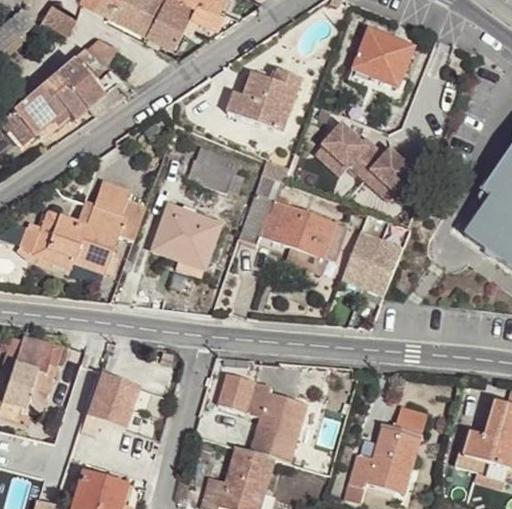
[(92,0),(112,10),(117,0),(92,0)]
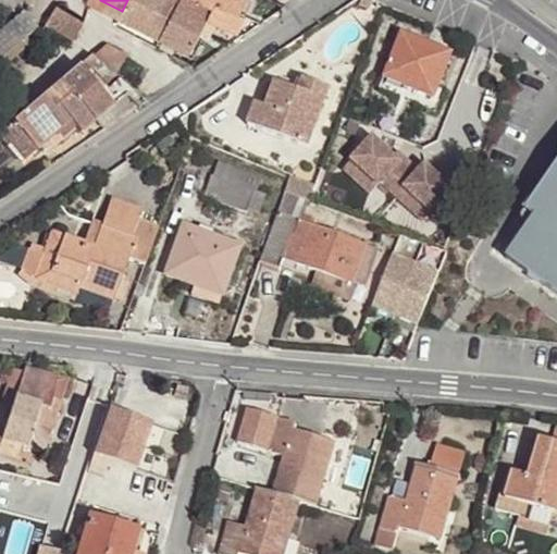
[(127,0),(122,11),(162,32),(177,0),(127,0)]
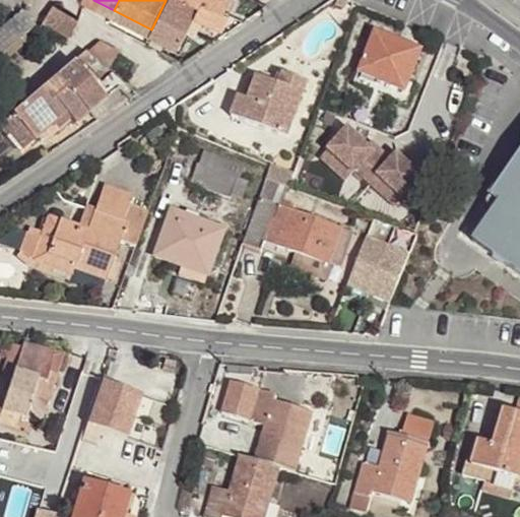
[(166,0),(151,29),(153,30),(165,37),(177,44),(194,11),(221,24),(230,8),(224,6),(228,0),(166,0)]
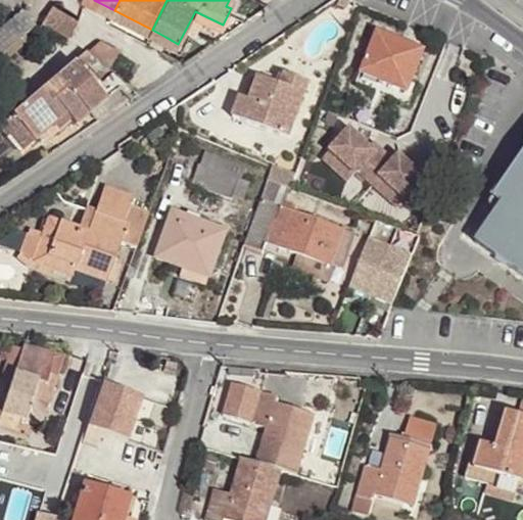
[(54,3),(45,17),(54,24),(69,33),(79,17),(54,3)]
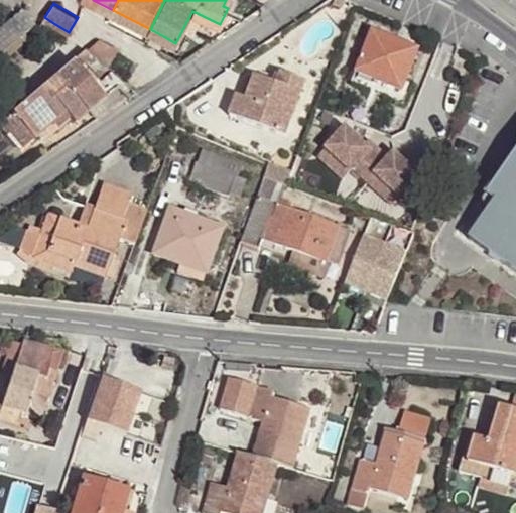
[(23,32),(33,23),(21,9),(0,27),(0,51),(23,32)]
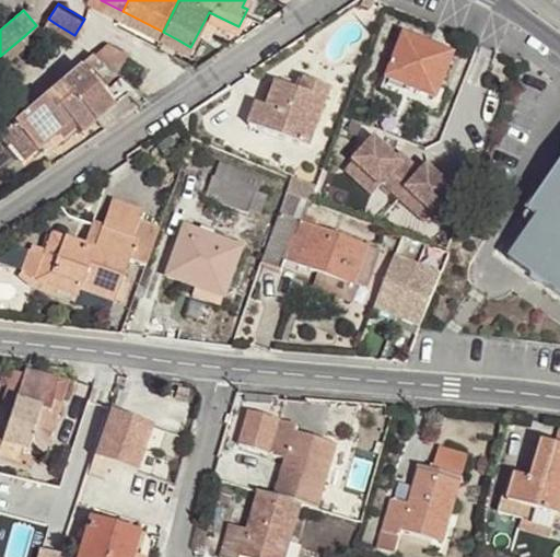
[(58,25),(48,19),(42,30),(51,35),(58,25)]
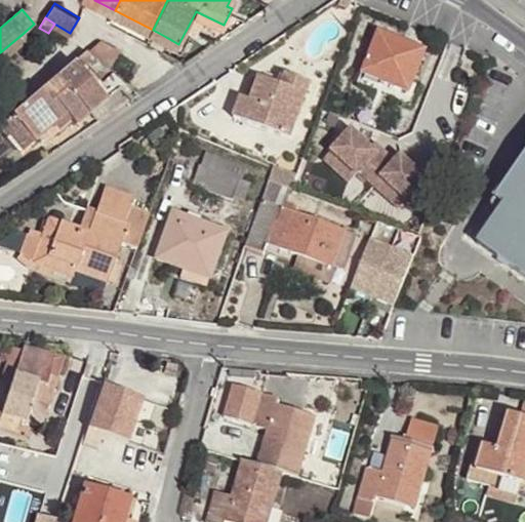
[(379,30),(362,71),(408,90),(425,49),(379,30)]
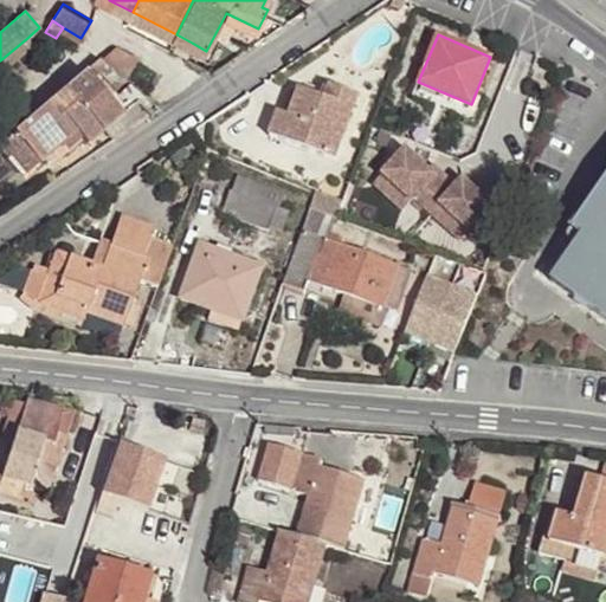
[(188,51),(192,43),(179,36),(175,44),(188,51)]
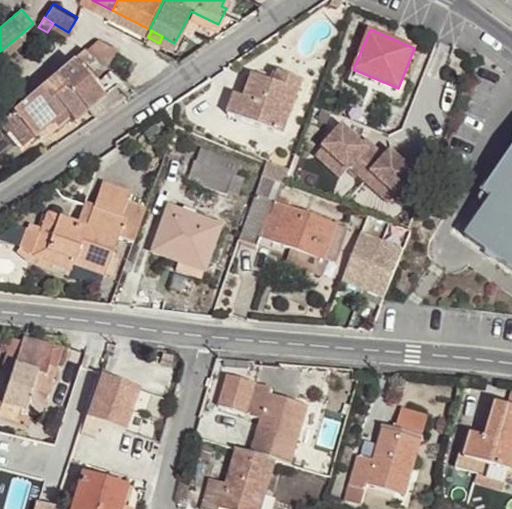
[(29,38),(23,32),(0,51),(5,58),(29,38)]
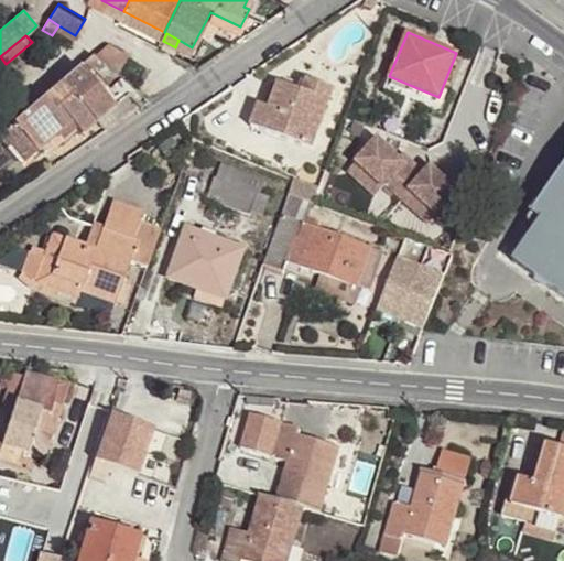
[(117,73),(125,64),(118,60),(98,47),(94,52),(117,73)]
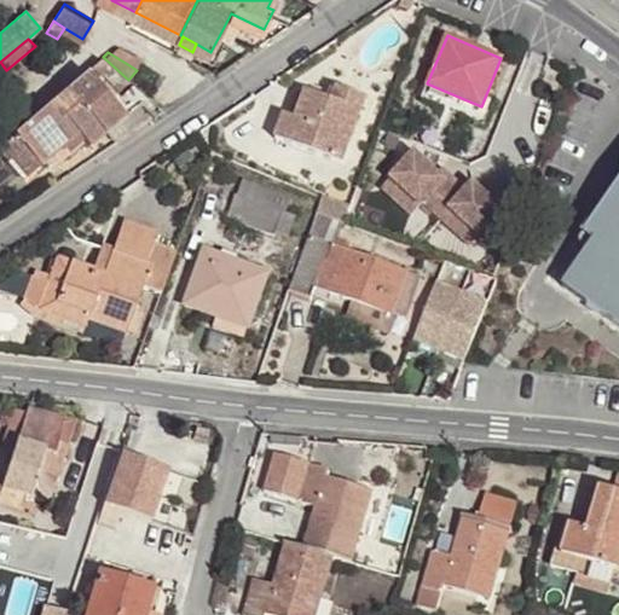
[(15,132),(0,145),(0,150),(9,161),(13,157),(25,146),(40,163),(63,143),(79,131),(86,139),(90,144),(146,96),(128,80),(103,57),(70,86),(15,132)]
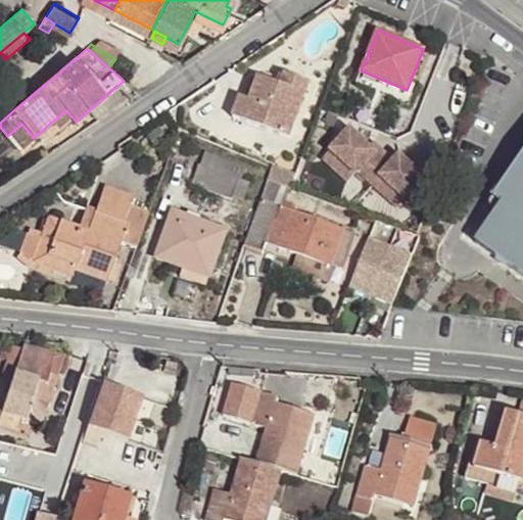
[(407,90),(361,71),(357,82),(401,100),(407,90)]
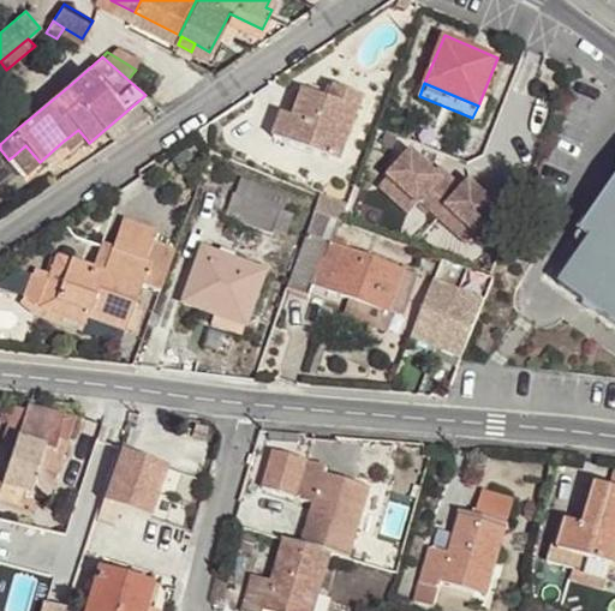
[(341,157),(364,96),(334,85),(328,100),(303,91),(294,118),(282,113),(274,133),(341,157)]
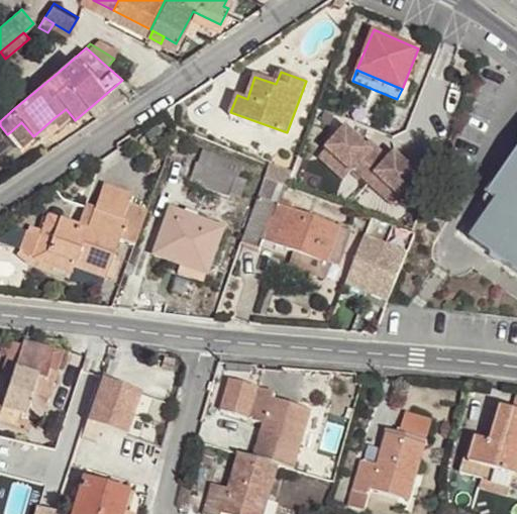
[(59,126),(72,116),(66,109),(53,119),(59,126)]
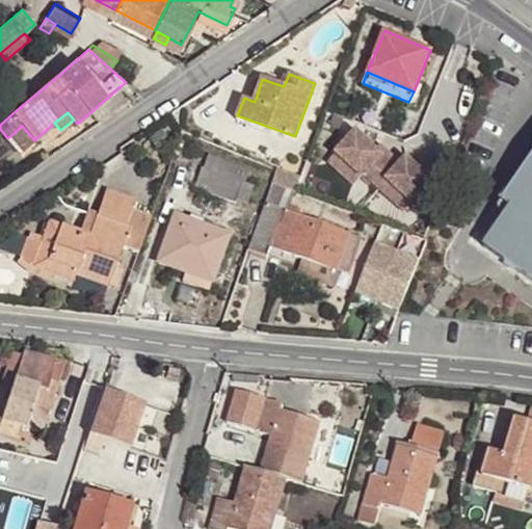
[(22,126),(11,135),(23,150),(34,140),(22,126)]
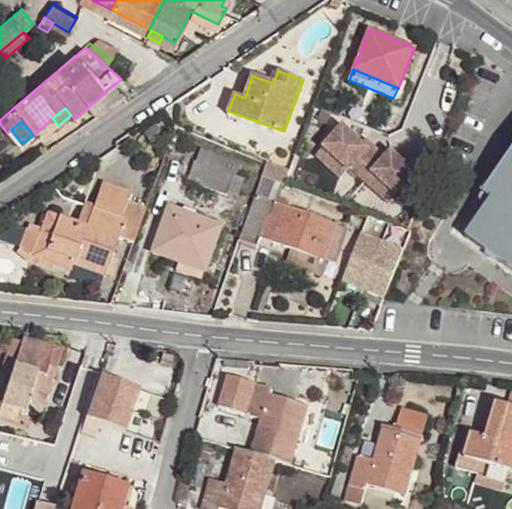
[(322,145),(346,168),(349,166),(363,180),(371,172),(381,162),(342,125),(322,145)]
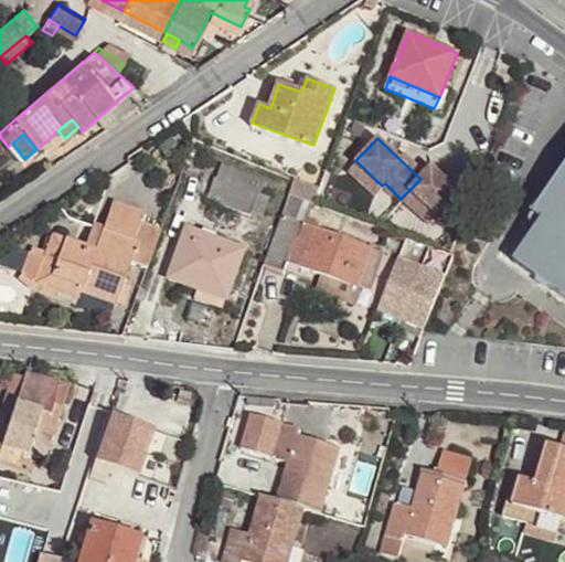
[(374,194),(382,186),(355,160),(348,169),(374,194)]
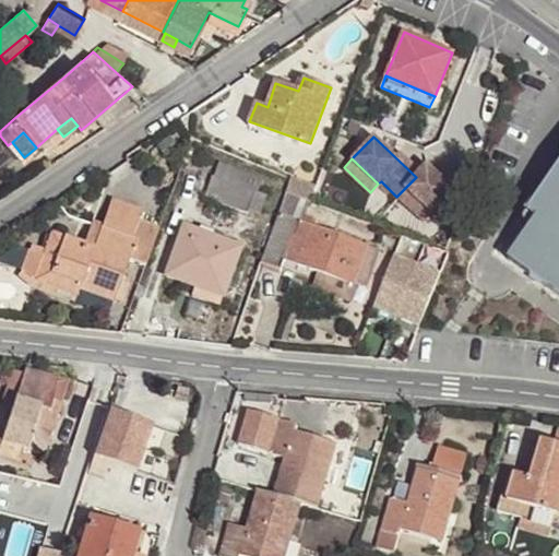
[(219,178),(225,164),(218,162),(214,176),(219,178)]
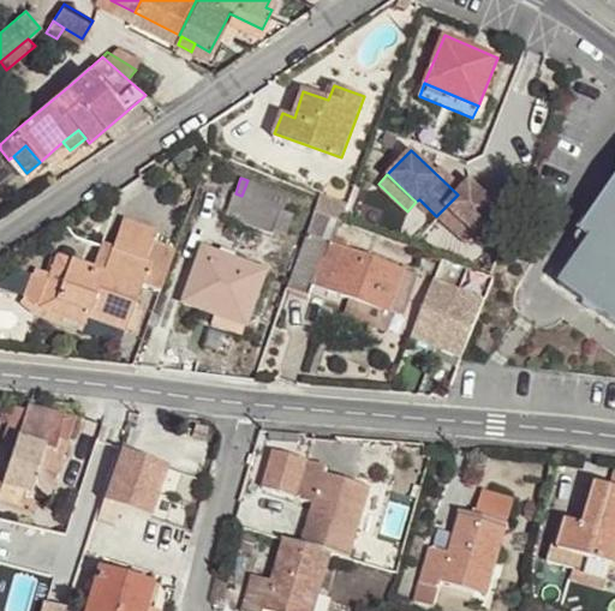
[(614,178),(577,231),(587,239),(559,281),(614,322),(614,178)]
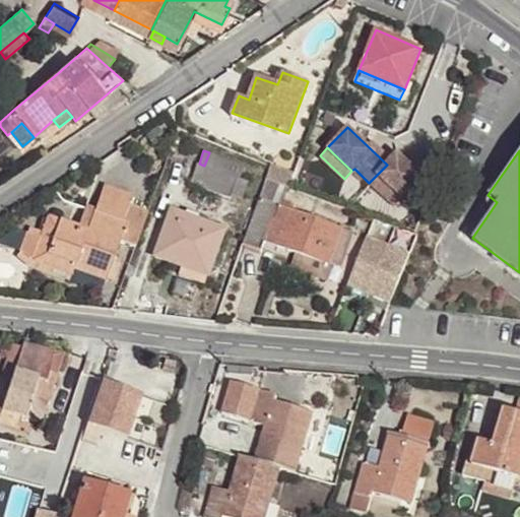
[(241,164),(209,152),(204,166),(199,164),(193,180),(230,193),(232,190),(242,195),(247,181),(237,176),(241,164)]
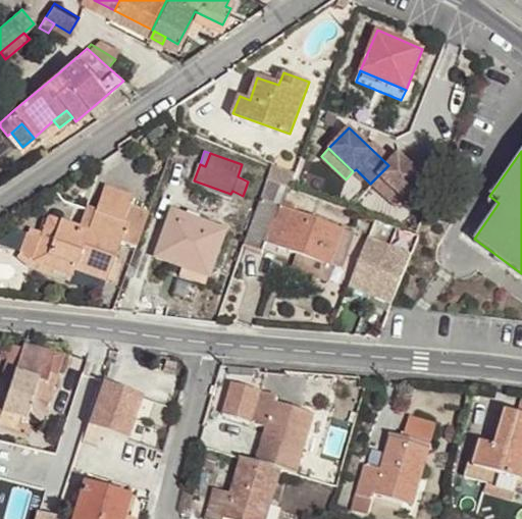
[(398,155),(388,165),(378,175),(403,200),(405,201),(427,209),(436,184),(423,178),(398,155)]
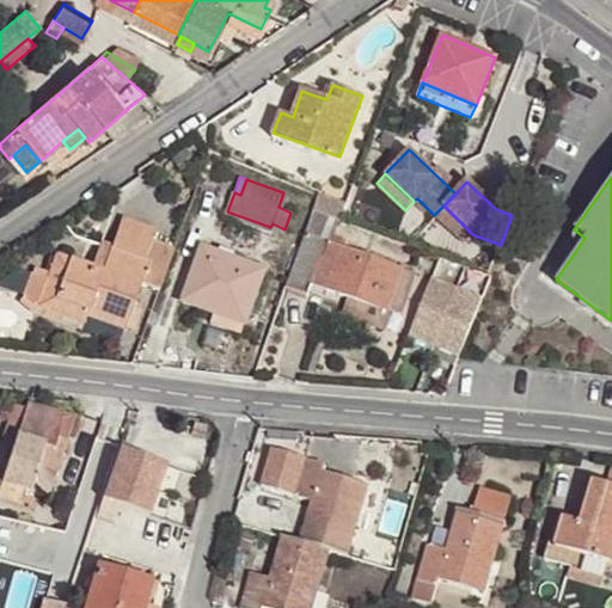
[(464,244),(472,234),(444,206),(434,215),(464,244)]
